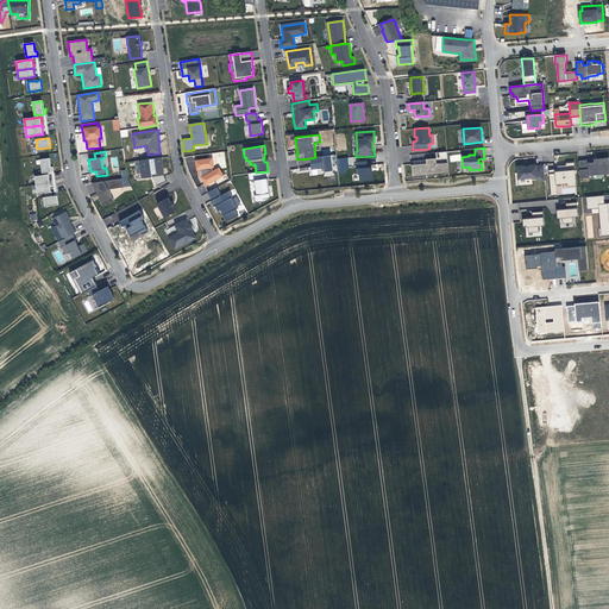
[(315,157),(311,158),(312,168),(312,170),(321,169),(321,171),(325,170),(325,173),(333,171),(332,167),(331,156),(324,156),(315,157)]
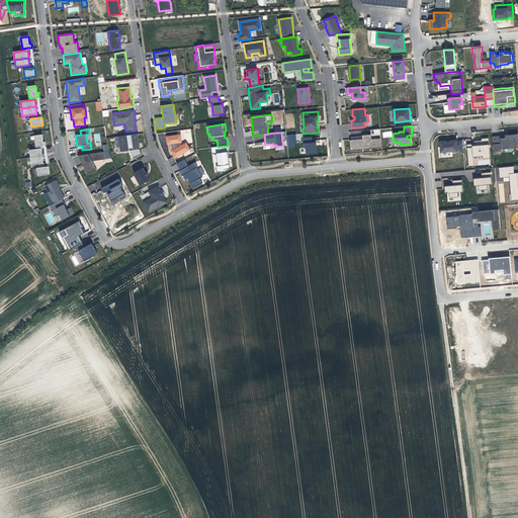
[(295,134),(286,135),(287,148),(293,147),(293,143),(296,143),(295,134)]
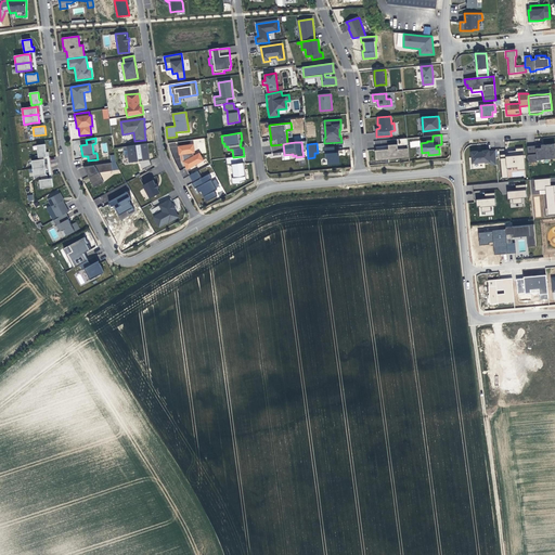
[(46,144),(37,145),(38,157),(43,157),(47,156),(48,156),(49,156),(48,152),(46,152),(46,150),(46,144)]
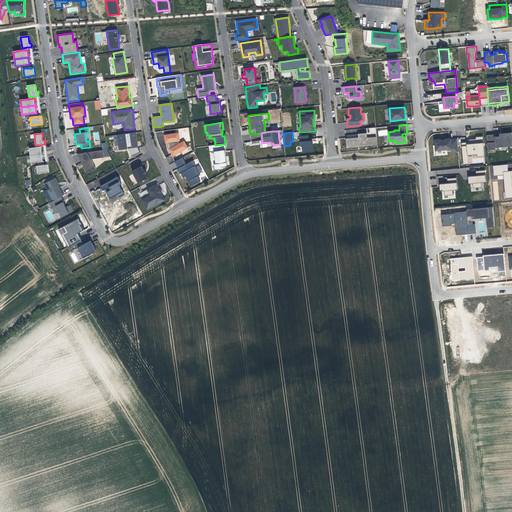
[(136,133),(113,136),(115,146),(118,146),(119,150),(128,149),(131,155),(139,152),(138,148),(137,144),(136,133)]
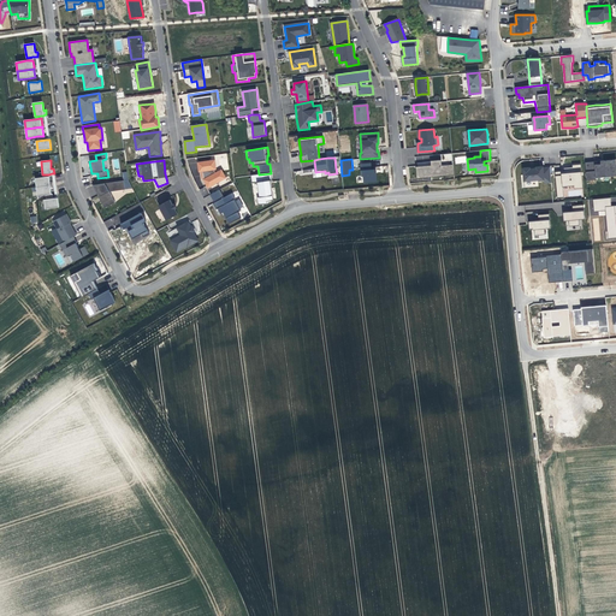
[(214,160),(197,163),(199,172),(200,172),(200,176),(201,179),(202,179),(208,189),(226,178),(221,170),(214,173),(214,170),(217,170),(214,160)]
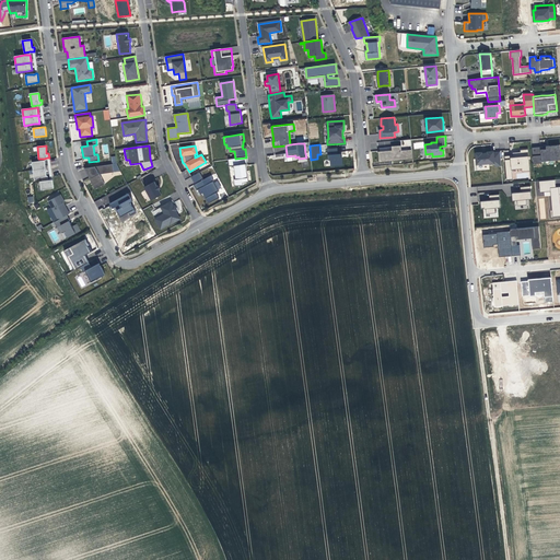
[(401,146),(392,147),(393,151),(386,152),(380,152),(380,162),(389,161),(391,165),(393,164),(393,161),(412,159),(411,150),(403,151),(401,146)]
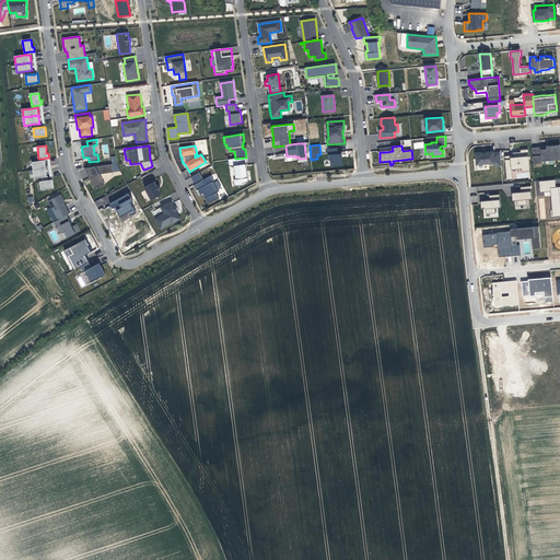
[(559,160),(559,148),(559,146),(532,148),(534,164),(543,163),(541,161),(556,160),(559,160)]
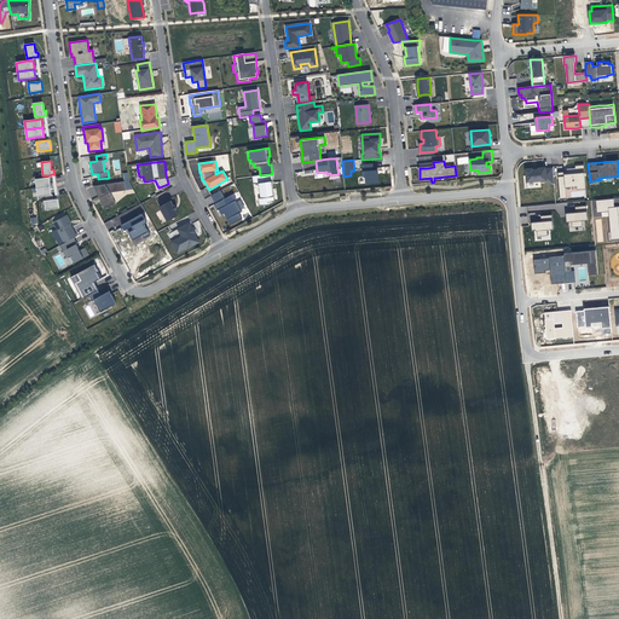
[(372,163),(364,165),(364,177),(365,177),(366,183),(379,183),(379,169),(374,171),(372,163)]
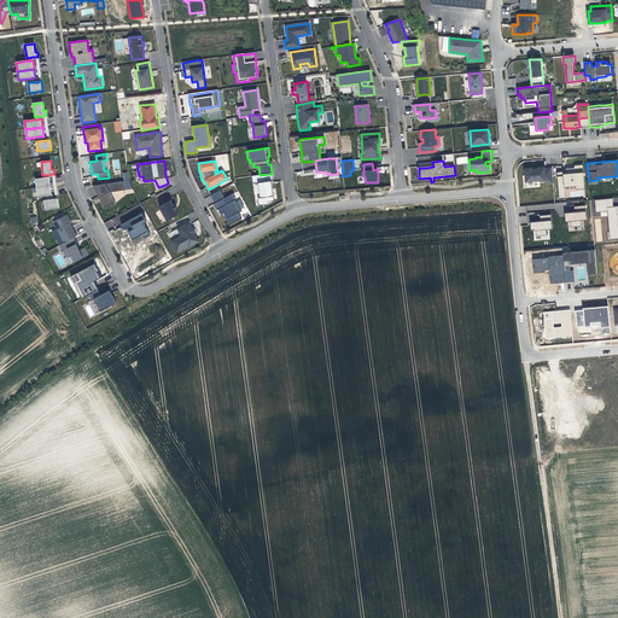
[(571,167),(566,167),(566,172),(557,172),(557,176),(559,199),(566,199),(565,186),(576,186),(577,188),(584,187),(582,164),(575,165),(575,167),(571,167)]
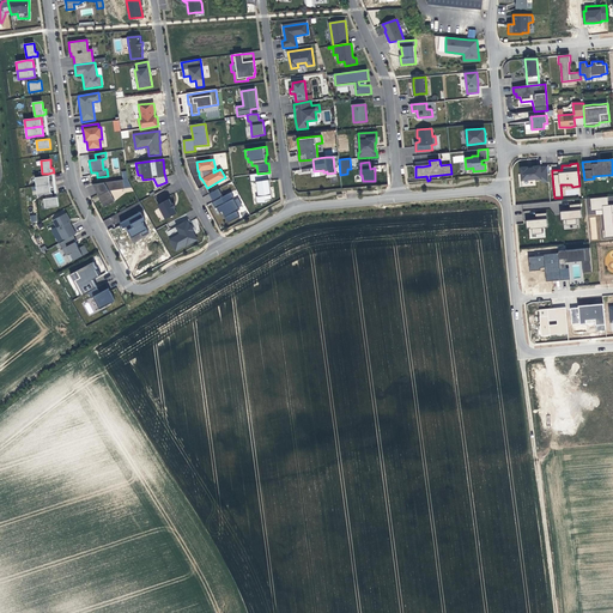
[(548,181),(547,167),(541,167),(541,165),(533,167),(529,167),(528,167),(521,168),(522,180),(541,178),(542,182),(548,181)]
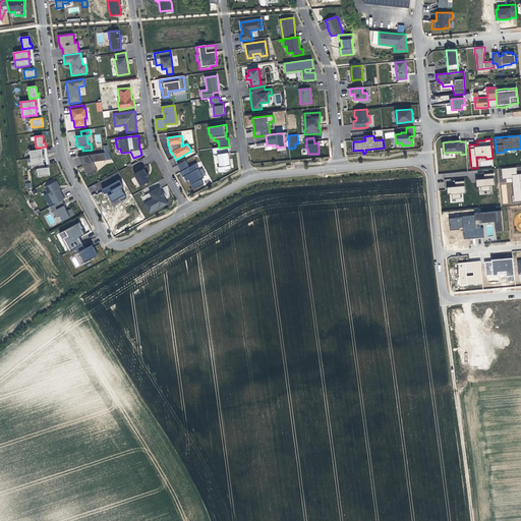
[(219,148),(212,149),(213,155),(217,154),(219,167),(218,167),(219,173),(225,172),(225,170),(231,169),(229,156),(228,153),(230,153),(229,147),(219,148)]
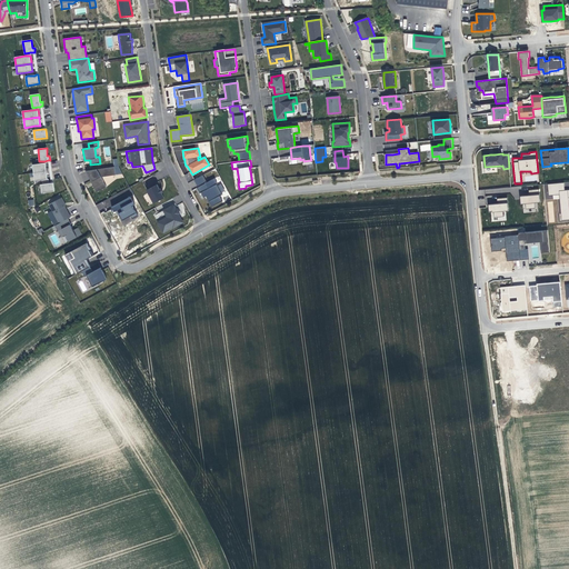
[(33,173),(47,171),(46,169),(46,163),(39,165),(32,166),(33,173)]
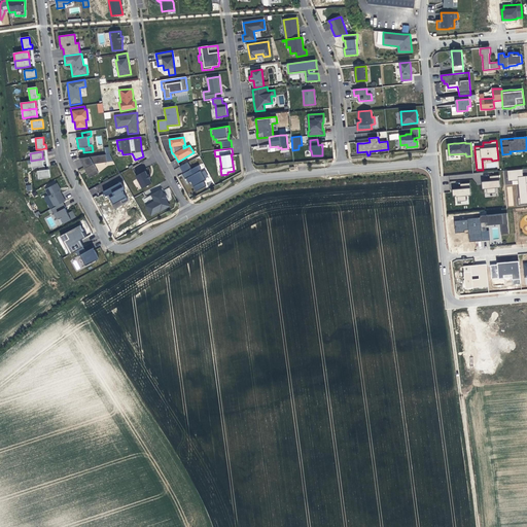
[(105,154),(79,159),(84,169),(85,170),(85,171),(90,178),(99,173),(94,164),(113,161),(109,154),(105,154)]
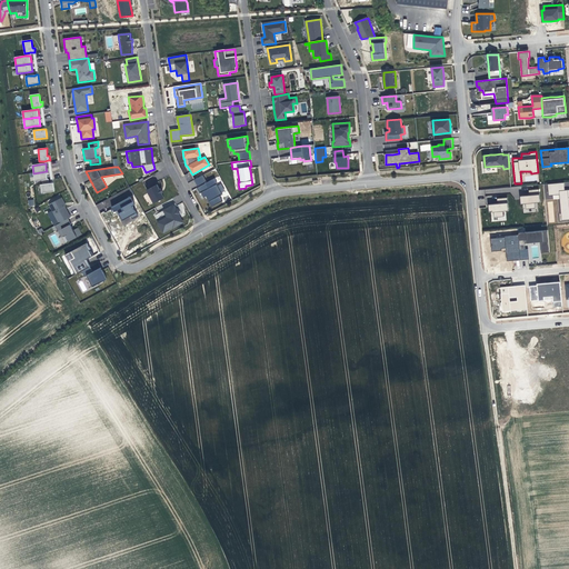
[(47,173),(47,171),(33,173),(35,181),(41,180),(48,179),(47,173)]
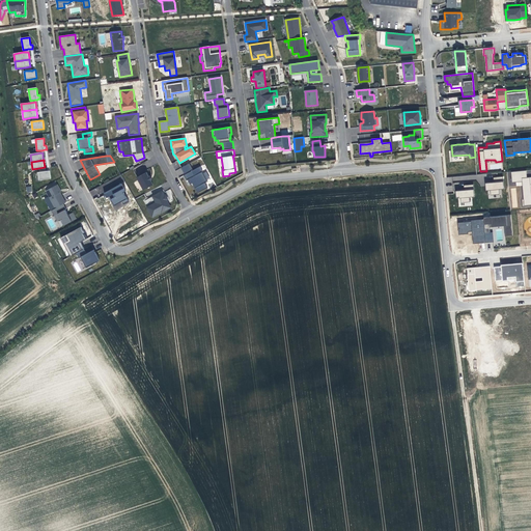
[(137,176),(147,171),(144,164),(134,169),(137,176)]
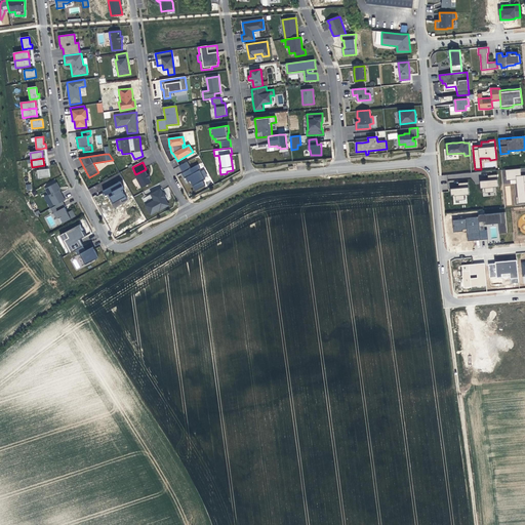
[(188,162),(179,166),(183,172),(182,173),(185,178),(186,177),(189,185),(191,188),(193,187),(195,191),(205,186),(202,180),(205,178),(204,177),(207,176),(204,170),(200,171),(200,170),(201,169),(198,165),(191,168),(188,162)]
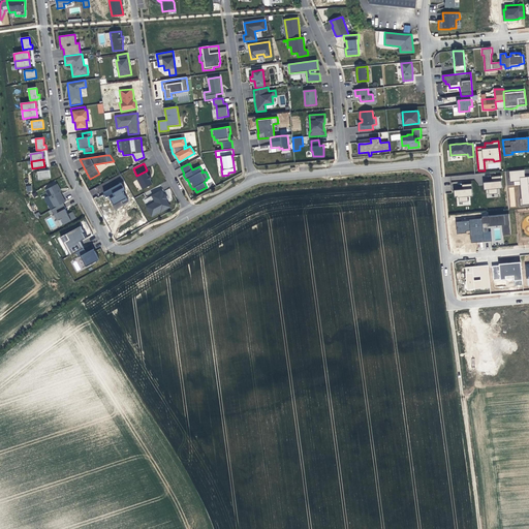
[(49,170),(48,170),(45,170),(39,172),(37,172),(38,180),(51,178),(50,169),(49,170)]
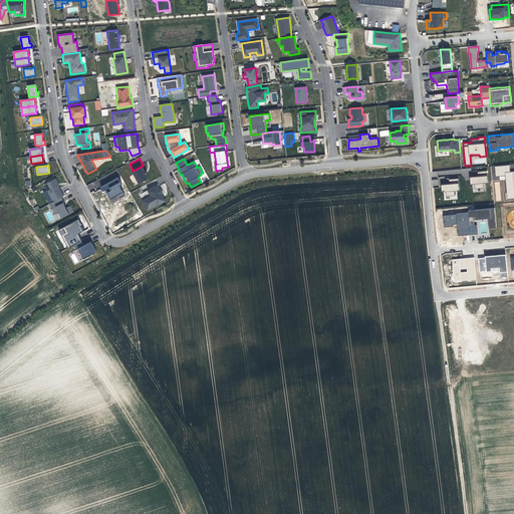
[(513,171),(510,172),(510,165),(495,167),(496,177),(505,176),(507,200),(513,198),(513,186),(513,179),(513,178),(513,171)]
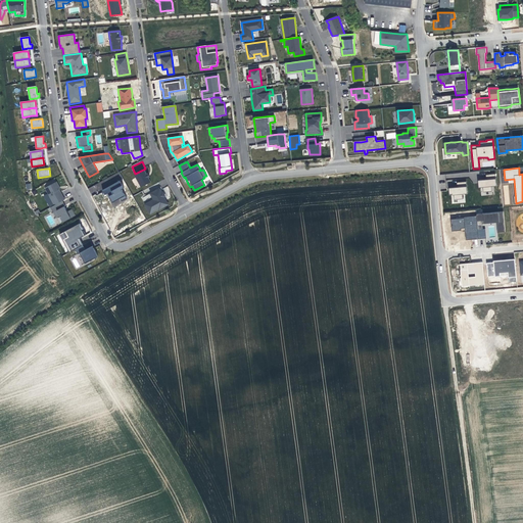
[(144,170),(135,175),(142,187),(151,182),(149,177),(149,175),(148,174),(147,174),(147,175),(144,170)]
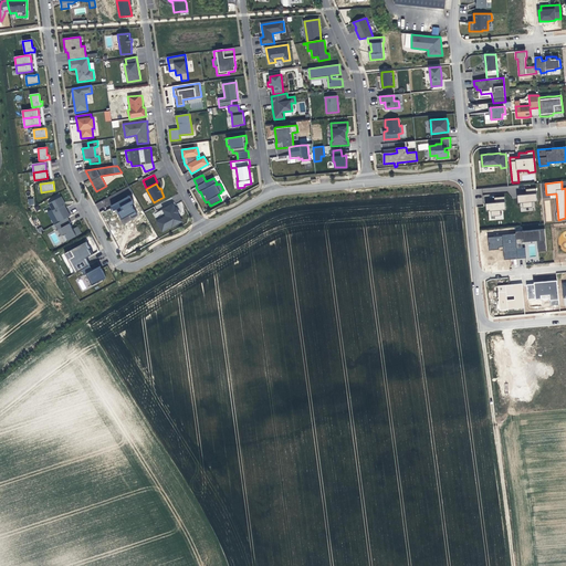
[(528,189),(526,190),(527,195),(517,196),(519,203),(523,203),(523,208),(533,207),(532,201),(537,201),(536,189),(528,189)]
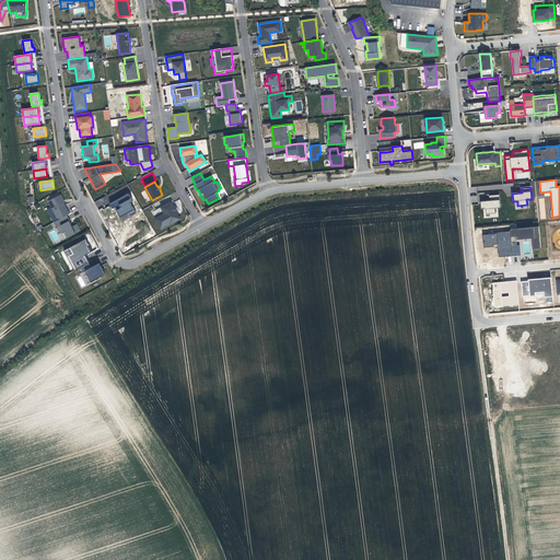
[(60,194),(48,200),(58,220),(67,216),(70,213),(63,202),(65,202),(65,201),(63,200),(60,194)]
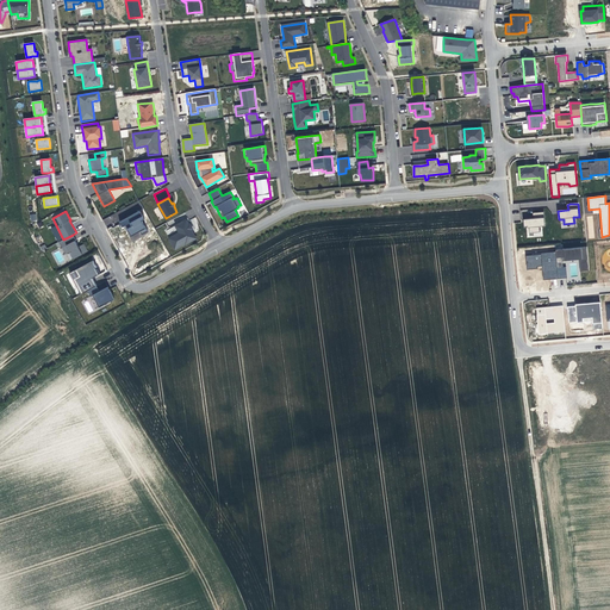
[(139,211),(119,222),(122,228),(124,226),(125,229),(126,230),(128,229),(132,236),(141,231),(142,235),(148,232),(142,221),(144,219),(139,211)]
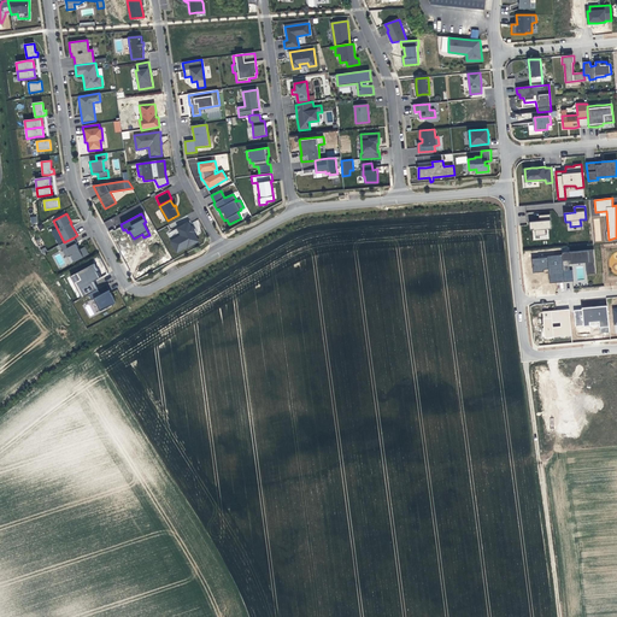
[(541,216),(540,216),(540,221),(530,222),(530,230),(535,230),(536,235),(546,234),(546,228),(551,228),(550,215),(541,216)]
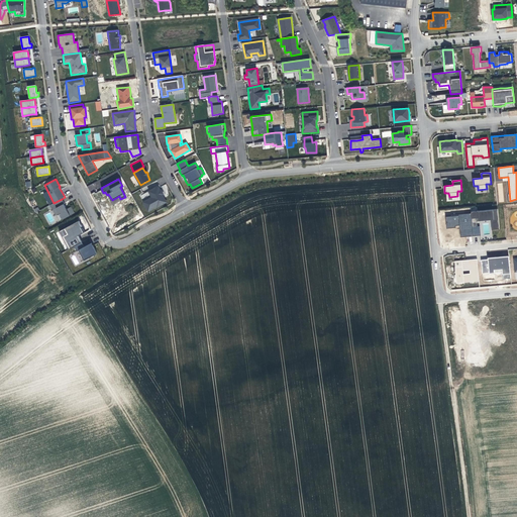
[(153,189),(148,192),(148,193),(151,198),(143,202),(148,212),(157,207),(158,208),(167,203),(163,195),(164,195),(163,192),(162,190),(161,191),(159,187),(153,189)]
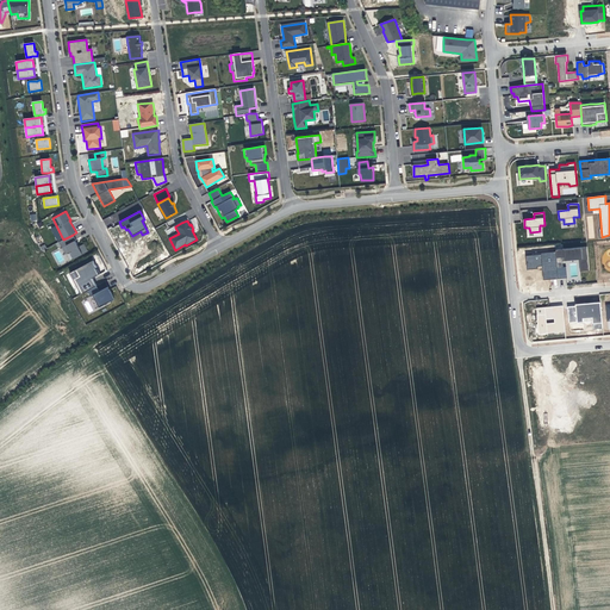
[(73,235),(60,242),(66,254),(70,251),(74,259),(88,251),(85,244),(79,247),(78,243),(75,241),(76,240),(73,235)]
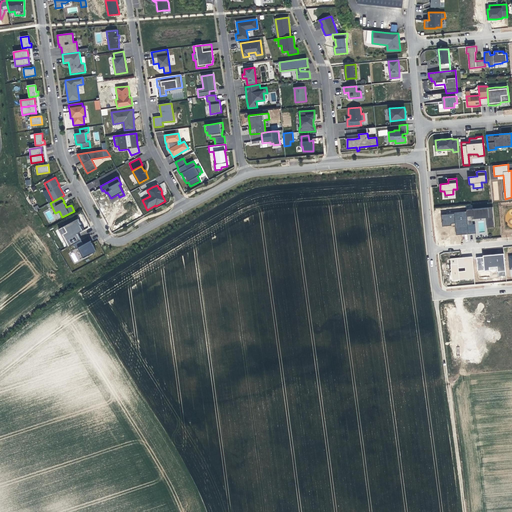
[(492,207),(466,209),(466,211),(468,234),(476,233),(475,224),(472,224),(472,219),(486,217),(487,227),(494,227),(492,207)]
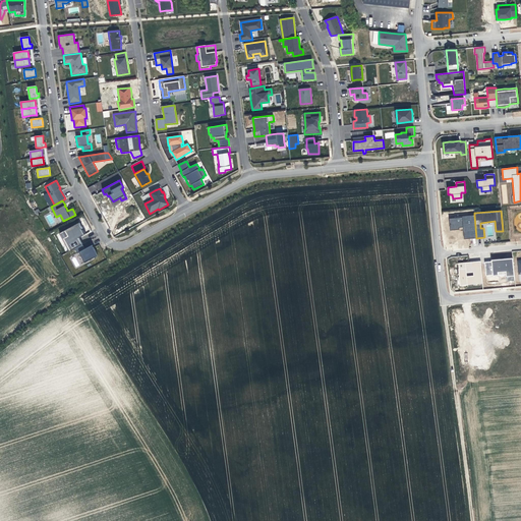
[(455,218),(449,219),(450,230),(459,229),(459,227),(463,227),(464,239),(476,238),(474,215),(455,217),(455,218)]
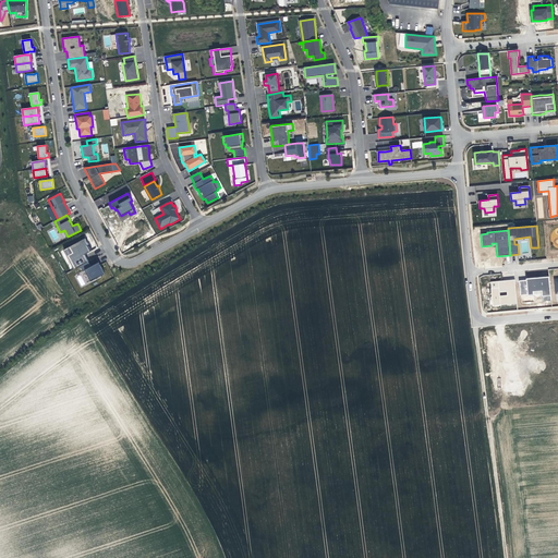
[(65,249),(64,250),(74,269),(76,268),(88,262),(85,254),(91,251),(89,249),(87,245),(88,244),(85,239),(65,249)]
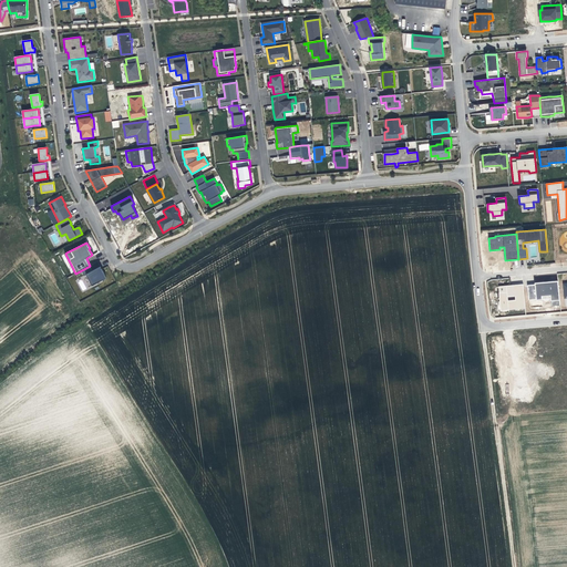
[(90,266),(82,270),(84,276),(88,274),(93,285),(106,278),(101,268),(101,267),(93,270),(90,266)]
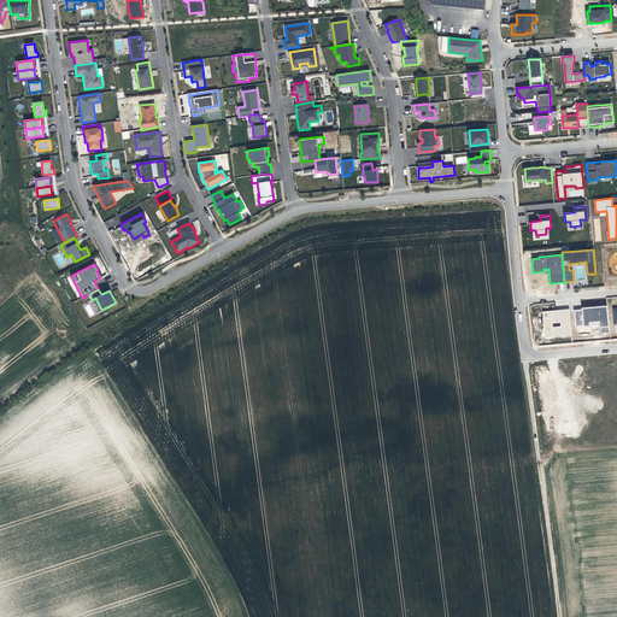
[(582,310),(574,310),(575,327),(583,325),(591,325),(591,324),(599,324),(600,333),(610,331),(607,305),(582,307),(582,310)]
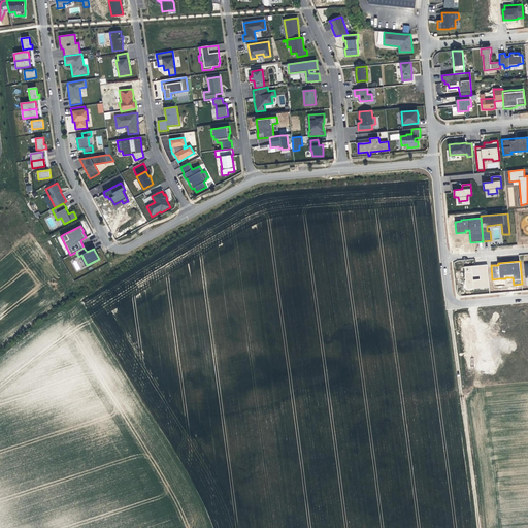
[(464,272),(466,289),(489,287),(487,264),(464,266),(465,272),(464,272)]
